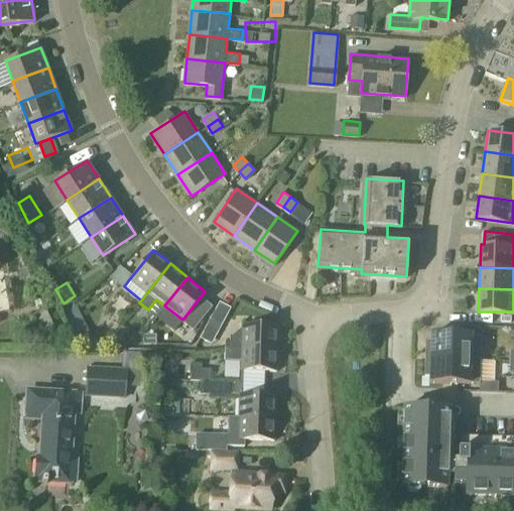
[(88,334),(100,329),(86,296),(74,301),(88,334)]
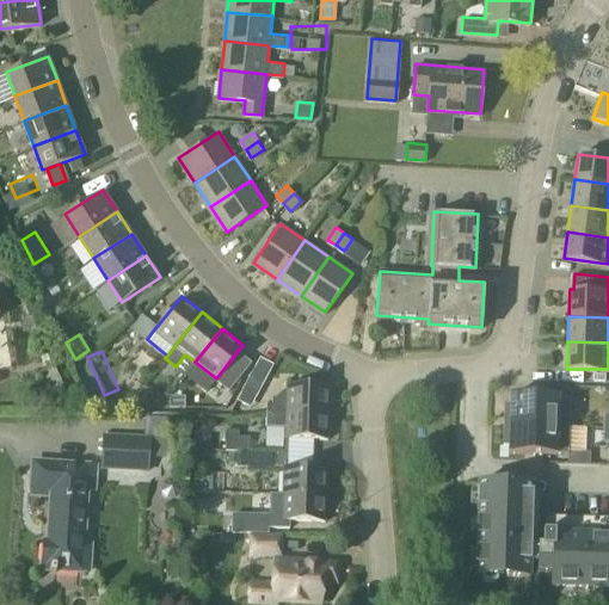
[(45,371),(51,386),(53,386),(51,384),(60,381),(61,382),(61,381),(50,357),(55,369),(47,372),(45,371)]
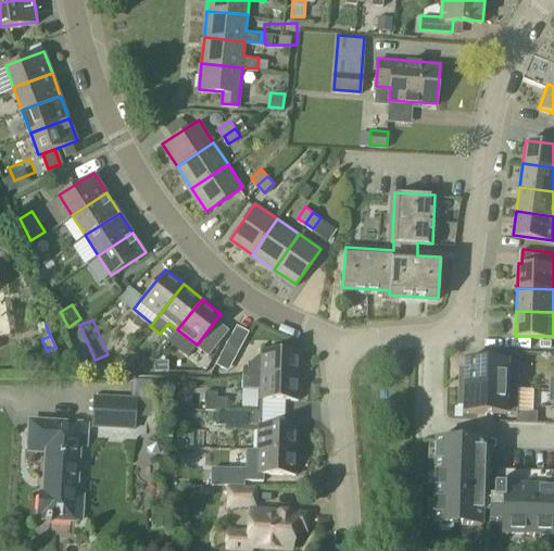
[(87,375),(121,375),(120,364),(96,364),(79,328),(70,337),(87,375)]
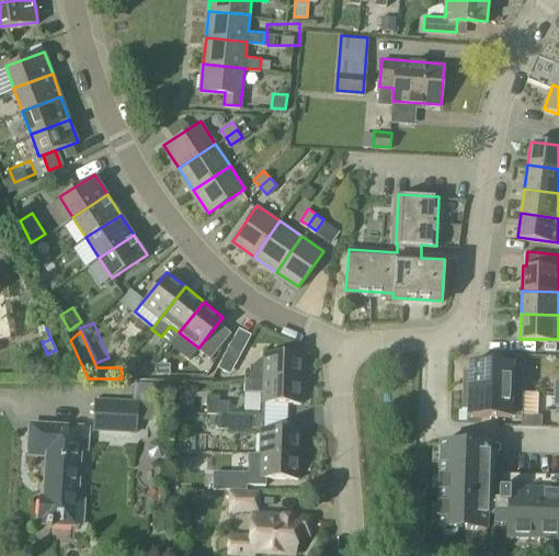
[(234,336),(229,344),(224,353),(237,360),(247,342),(234,336)]
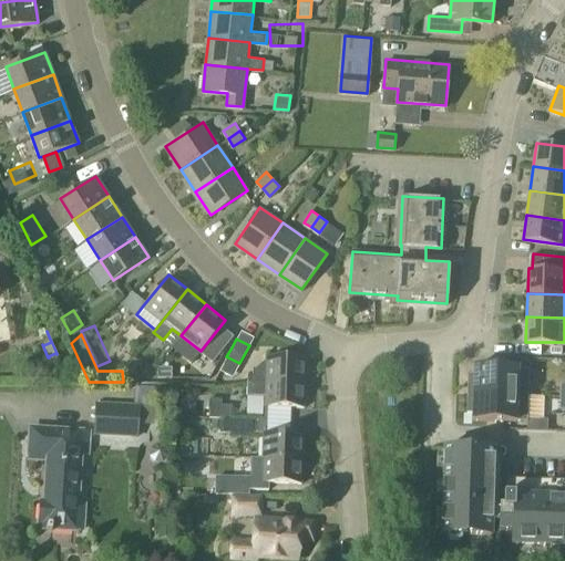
[(253,380),(305,381),(306,356),(266,355),(266,360),(264,360),(258,364),(258,367),(253,366),(253,380)]
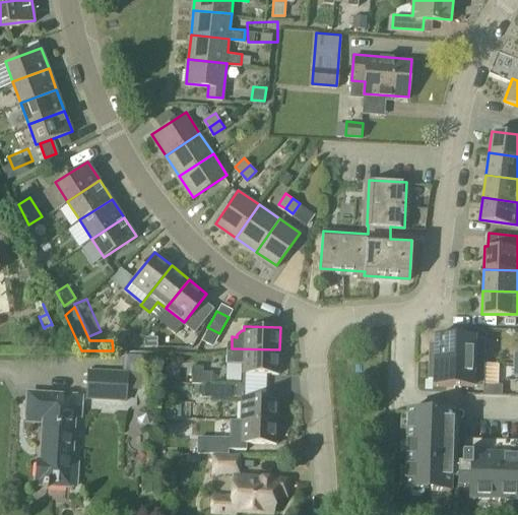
[(157,335),(144,335),(144,344),(157,344),(157,335)]
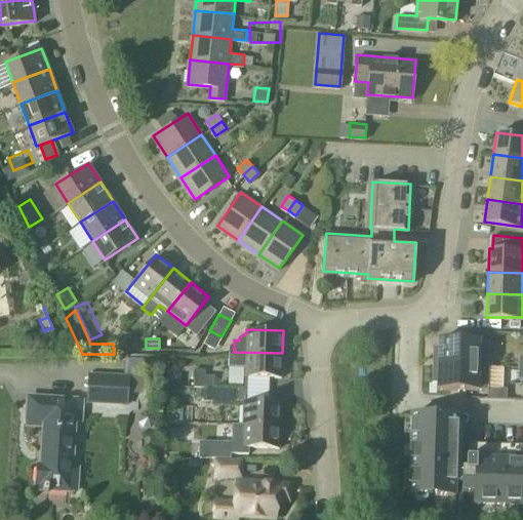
[(434,346),(433,362),(479,364),(480,340),(439,338),(438,346),(434,346)]
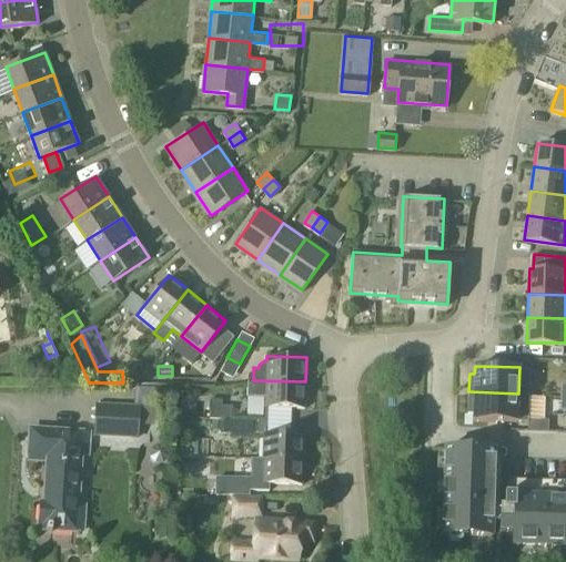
[(122,371),(123,382),(137,382),(137,371),(122,371)]
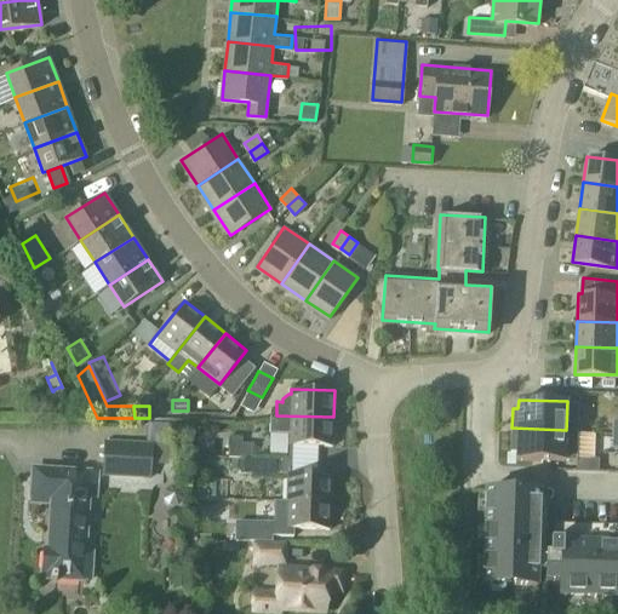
[(333,445),(333,417),(276,415),(270,415),(270,431),(290,431),(290,442),(333,445)]
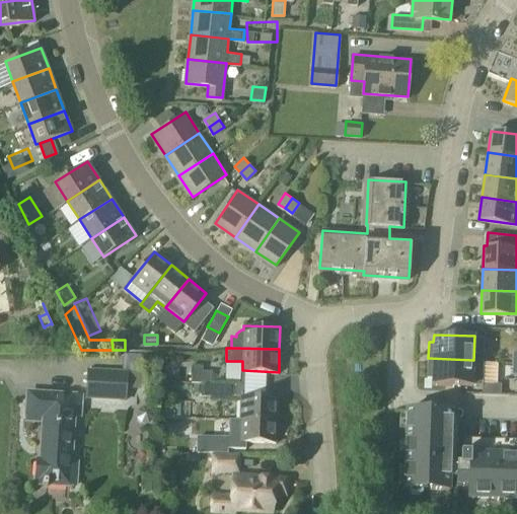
[(428,358),(428,375),(432,375),(432,382),(472,384),(473,360),(428,358)]
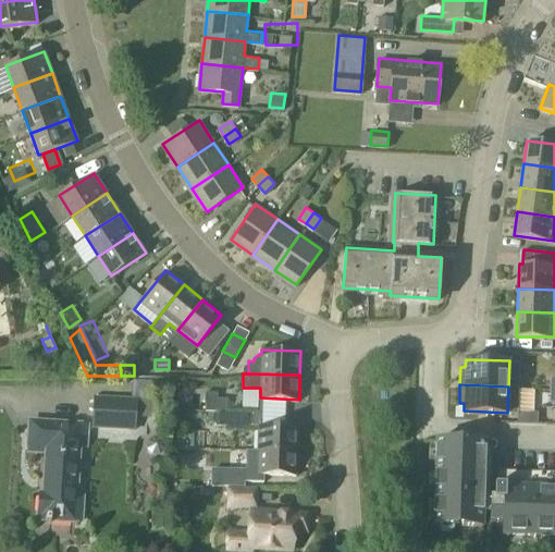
[(207,408),(217,409),(227,409),(227,395),(218,395),(218,391),(207,391),(207,408)]
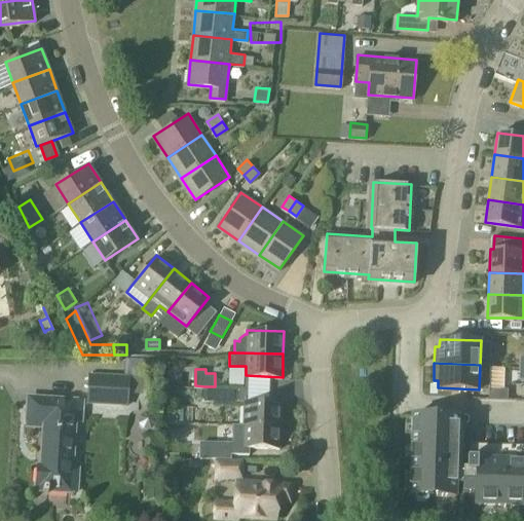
[(148,397),(149,378),(87,374),(85,404),(126,407),(127,395),(148,397)]
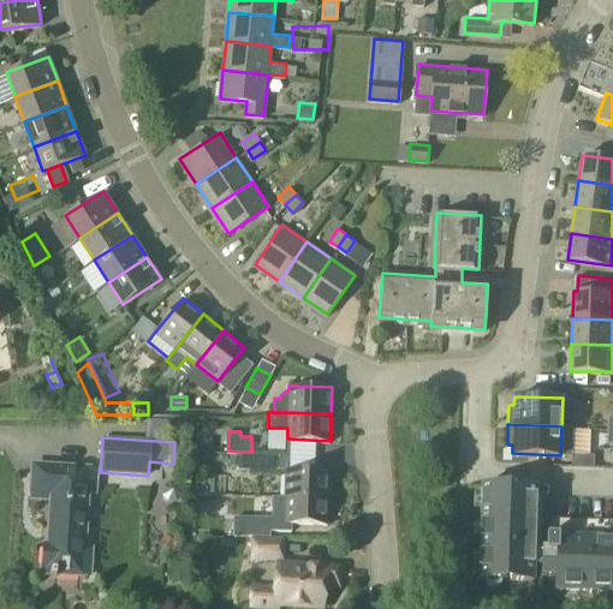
[(280,453),(251,452),(239,452),(239,467),(250,467),(250,470),(280,471),(280,453)]
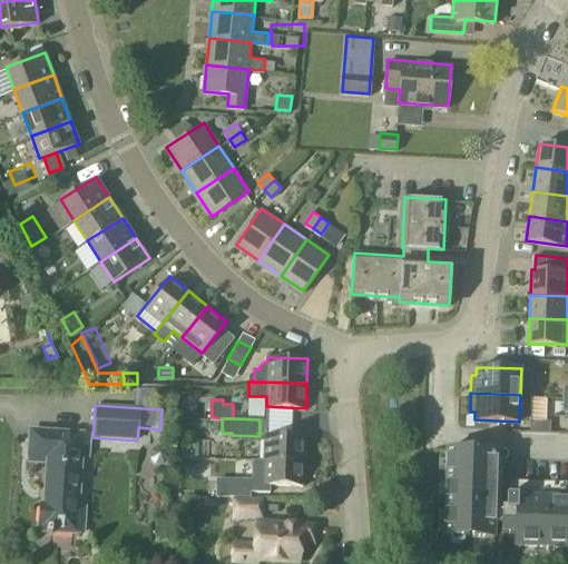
[(31,429),(30,457),(49,459),(46,503),(41,503),(40,523),(45,523),(45,527),(48,528),(48,532),(51,532),(52,528),(82,531),(84,505),(77,505),(80,454),(87,454),(89,433),(31,429)]
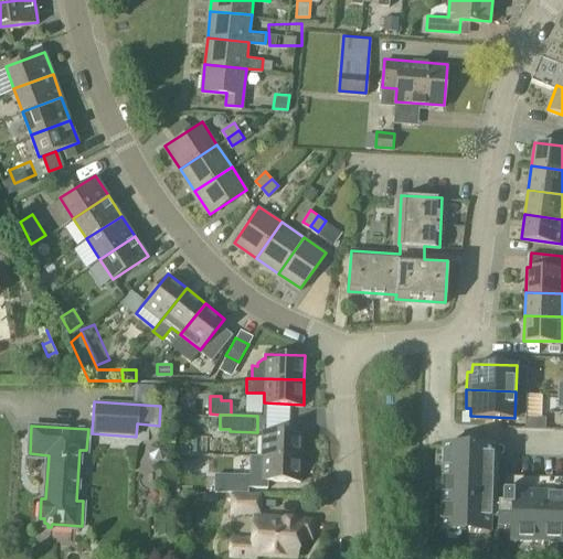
[(262,454),(301,455),(303,430),(263,429),(262,454)]
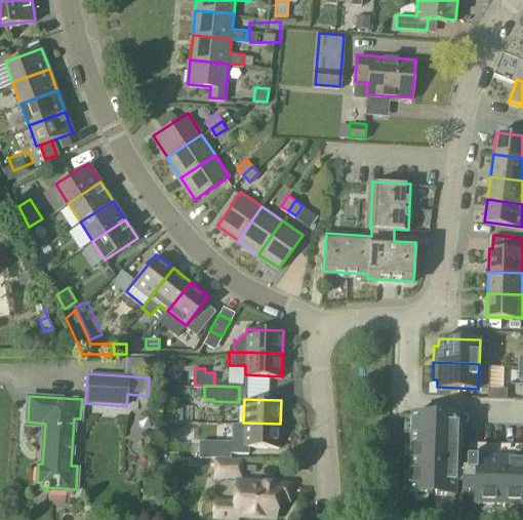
[(410,413),(408,493),(414,493),(414,496),(413,496),(413,497),(428,498),(428,497),(427,497),(427,494),(432,494),(432,493),(455,493),(455,482),(457,421),(457,414),(410,413)]
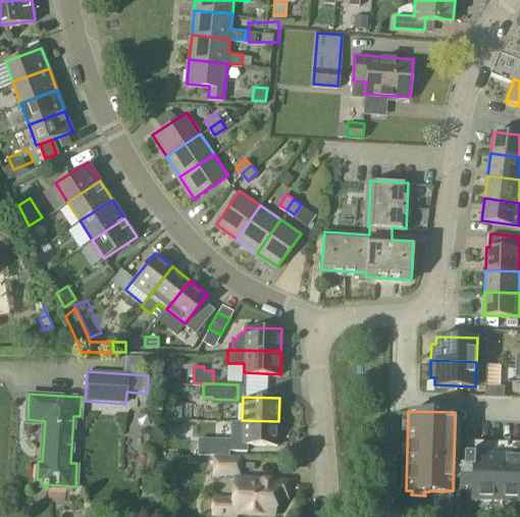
[(278,421),(242,420),(241,443),(277,444),(278,421)]
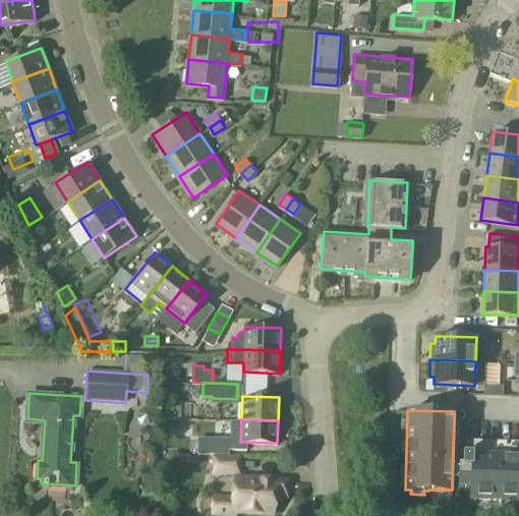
[(480,439),(470,439),(470,448),(471,448),(480,448),(480,439)]
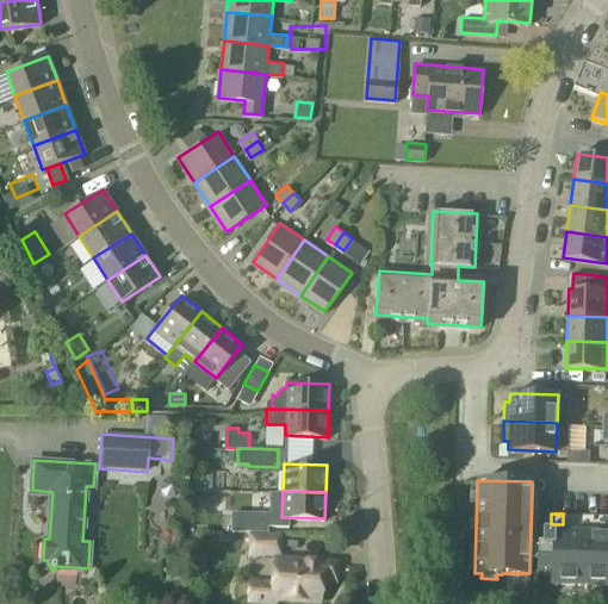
[(576,524),(576,514),(563,514),(563,524),(576,524)]
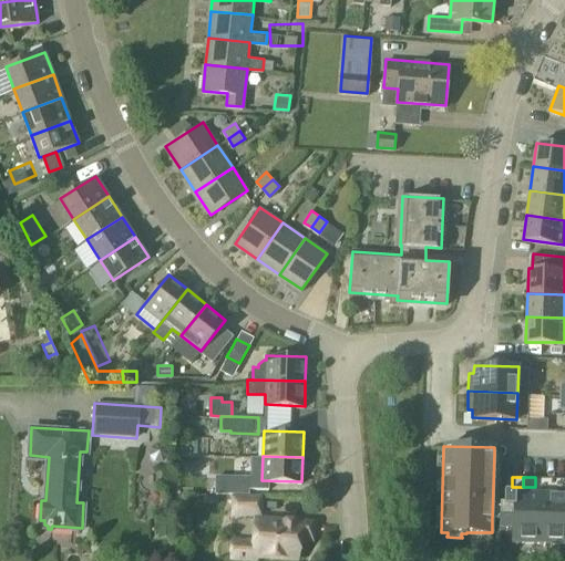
[(535,487),(546,487),(546,478),(535,477),(535,487)]
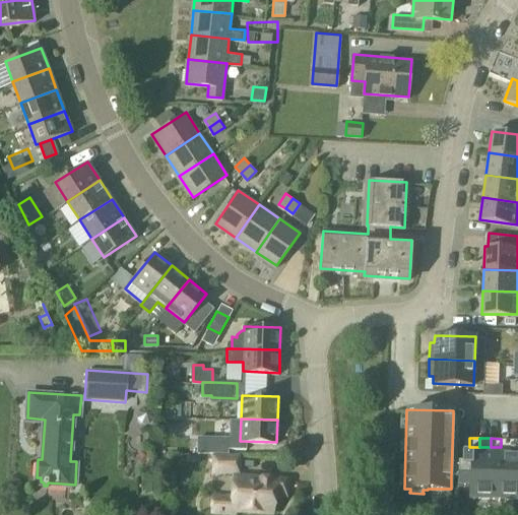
[(512,439),(501,439),(501,447),(511,448),(512,439)]
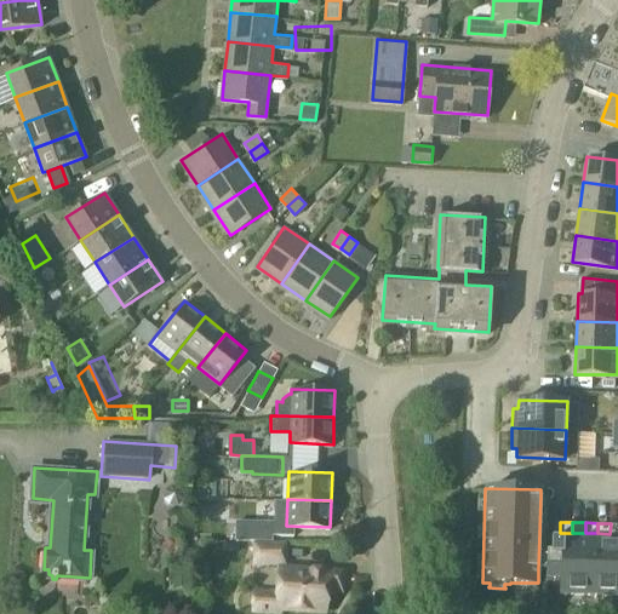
[(545,569),(545,578),(560,579),(560,595),(617,596),(617,540),(559,539),(551,539),(550,546),(547,545),(545,569)]
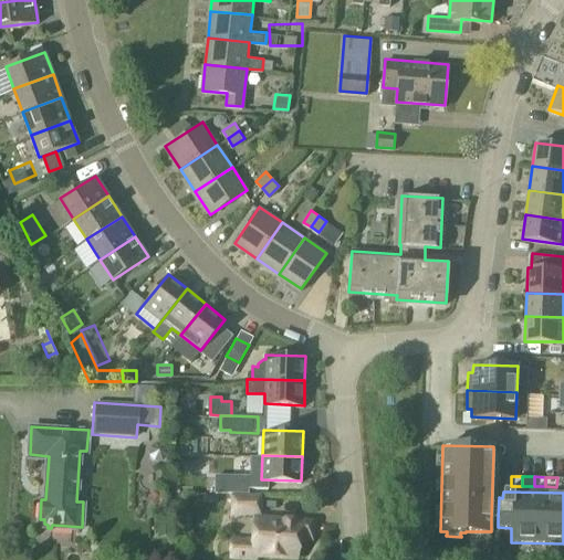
[(232,494),(232,511),(260,511),(260,494),(232,494)]
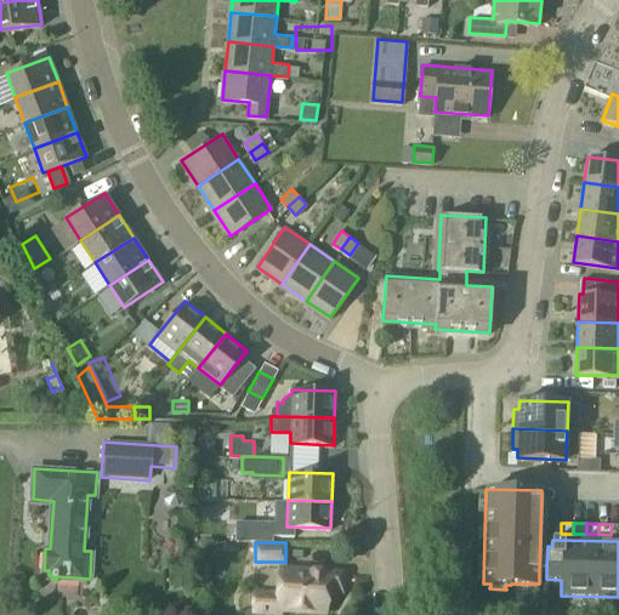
[(282,568),(280,592),(256,590),(255,609),(280,611),(280,607),(325,610),(327,588),(342,590),(344,573),(282,568)]
